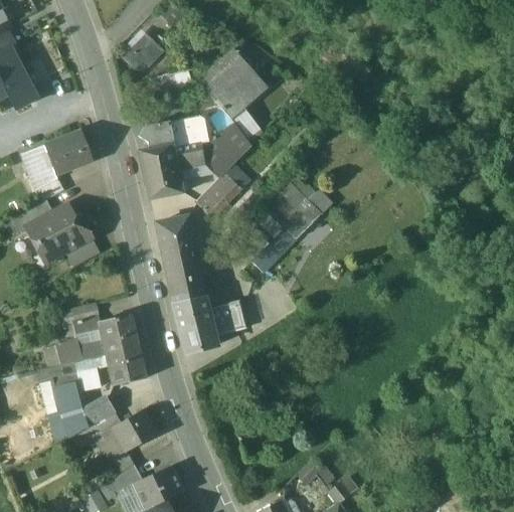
[(186,13),(168,3),(160,14),(173,27),(186,13)]
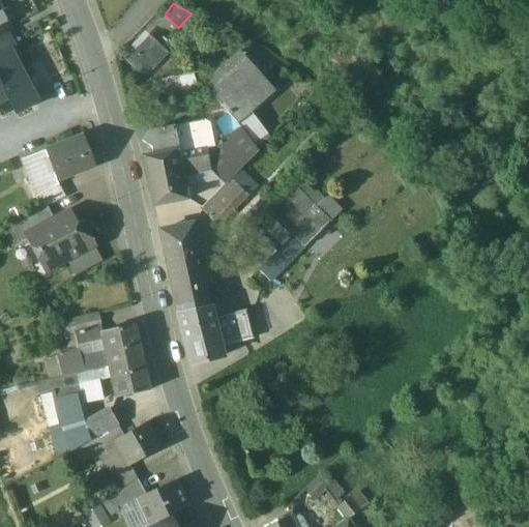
[(0,6),(0,31),(6,28),(10,26),(0,6)]
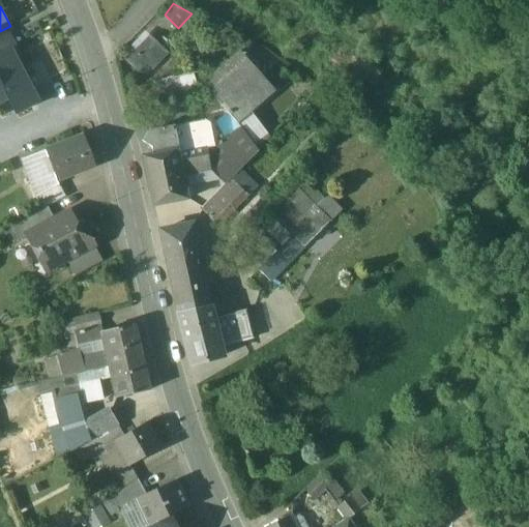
[(6,28),(0,31),(0,52),(9,47),(15,45),(6,28)]
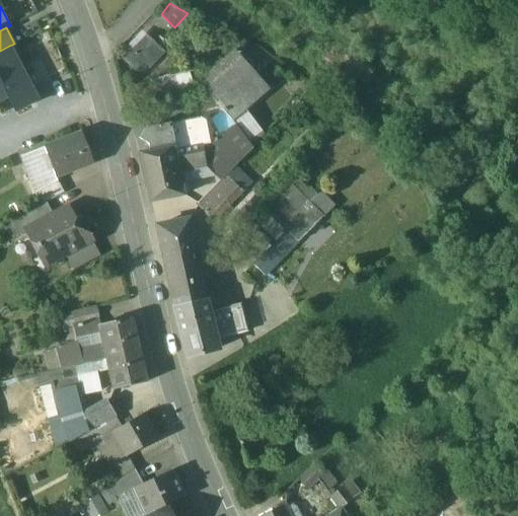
[(147,33),(138,43),(133,40),(130,44),(134,48),(125,57),(136,68),(143,61),(149,66),(165,50),(147,33)]
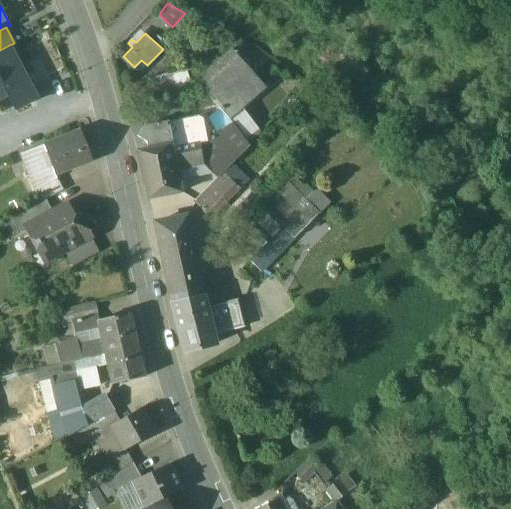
[(36,97),(9,45),(0,50),(0,75),(8,91),(11,97),(16,107),(36,97)]
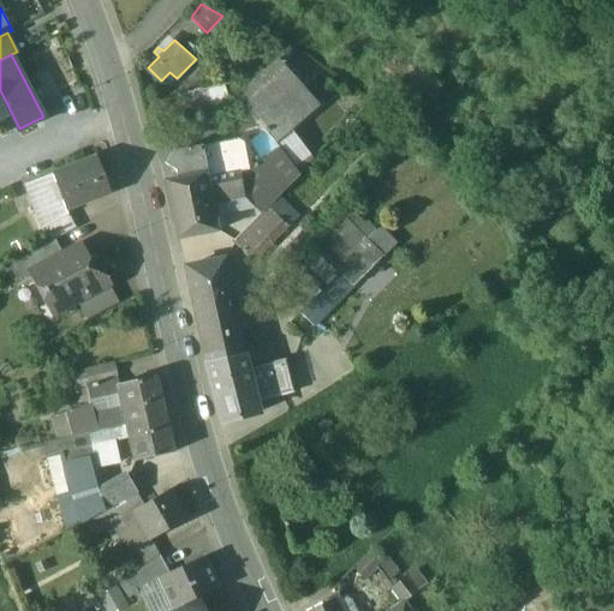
[(319,105),(279,59),(236,95),(275,141),(319,105)]
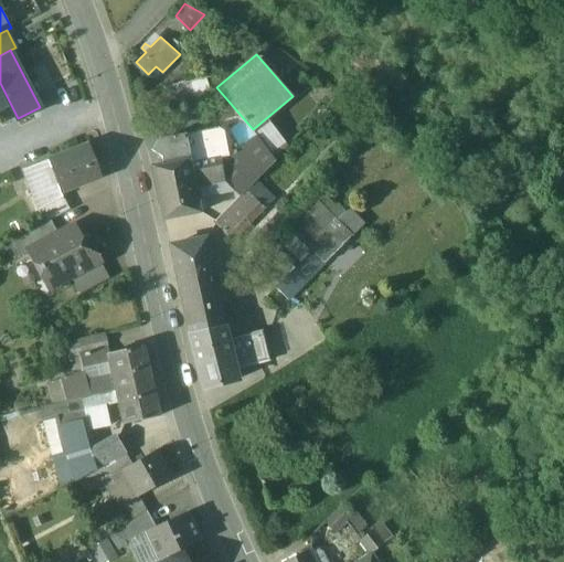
[(202,75),(135,95),(141,115),(208,94),(202,75)]
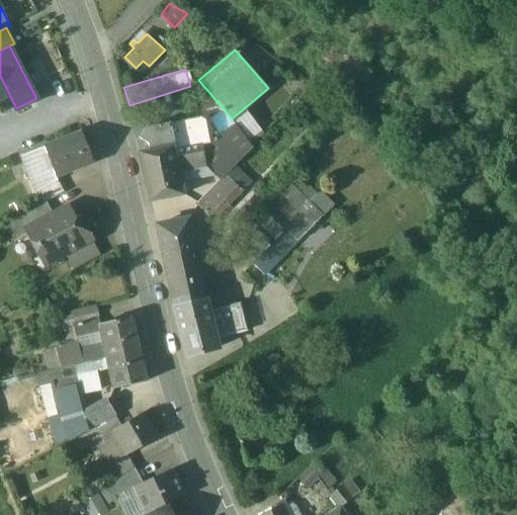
[(8,92),(1,96),(5,102),(11,98),(8,92)]
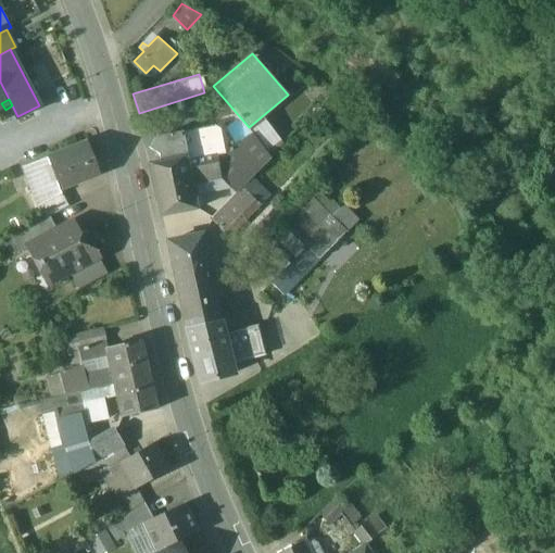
[(215,124),(155,136),(149,146),(159,152),(161,159),(186,153),(187,158),(216,152),(225,150),(221,127),(215,124)]
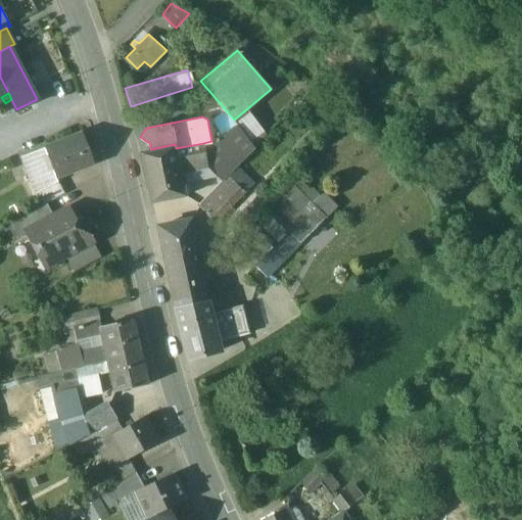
[(237,124),(211,141),(215,158),(214,158),(220,183),(254,147),(237,124)]
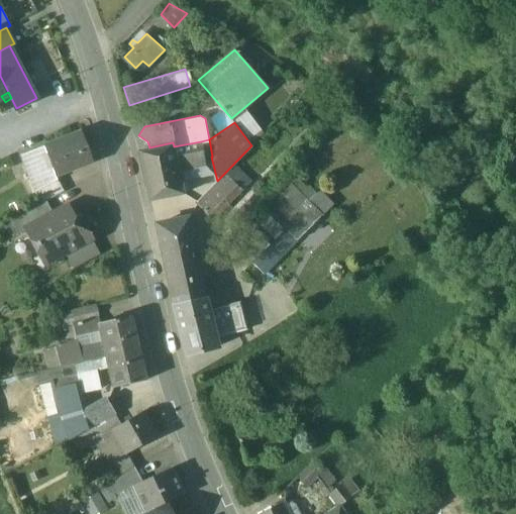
[(82,130),(44,144),(56,174),(57,174),(93,160),(82,130)]
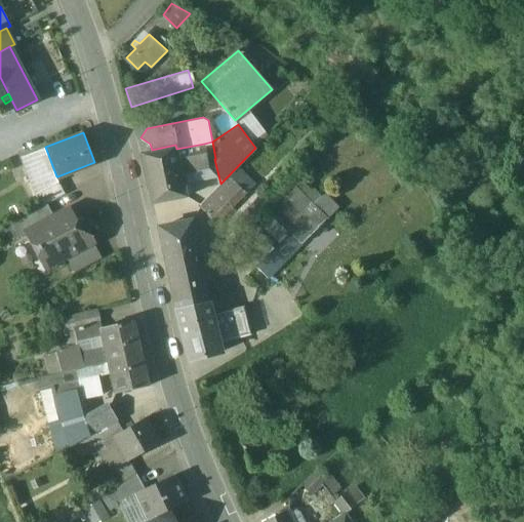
[(212,142),(204,144),(207,161),(214,159),(215,159),(212,142)]
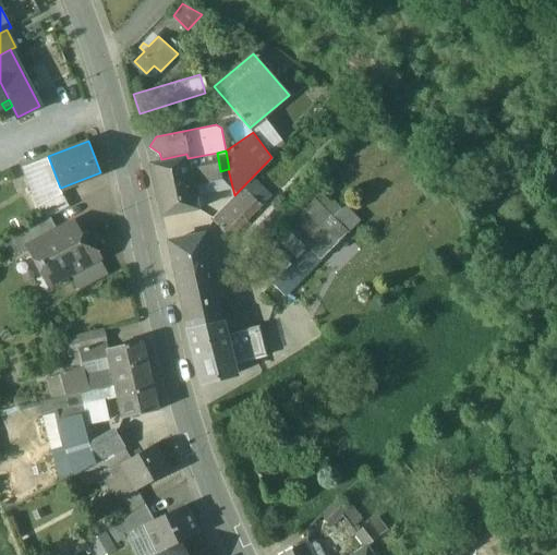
[(217,153),(188,158),(192,177),(207,173),(207,175),(220,171),(217,153)]
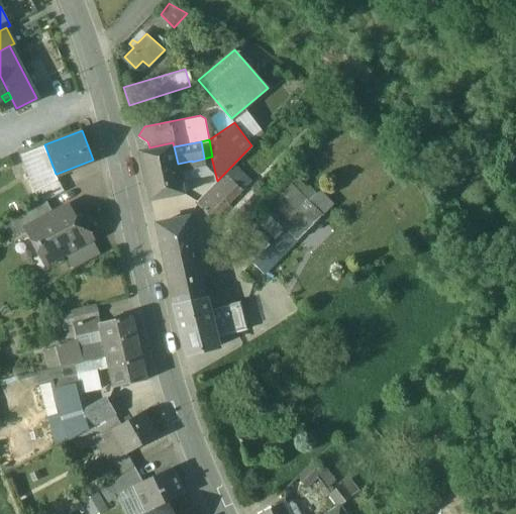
[(149,147),(138,149),(148,199),(184,192),(179,170),(178,164),(174,146),(173,142),(149,147)]
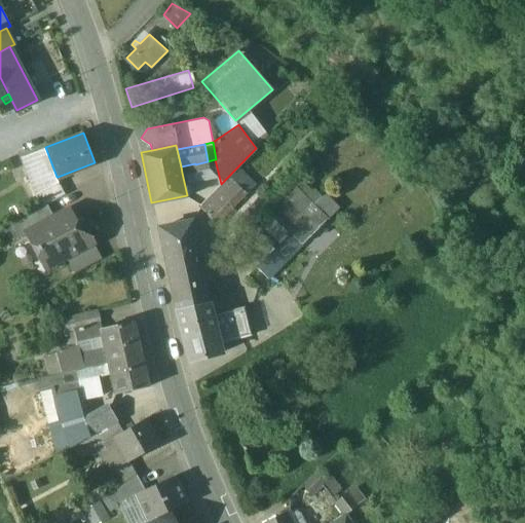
[(45,147),(22,155),(35,193),(59,181),(58,177),(57,177),(45,147)]
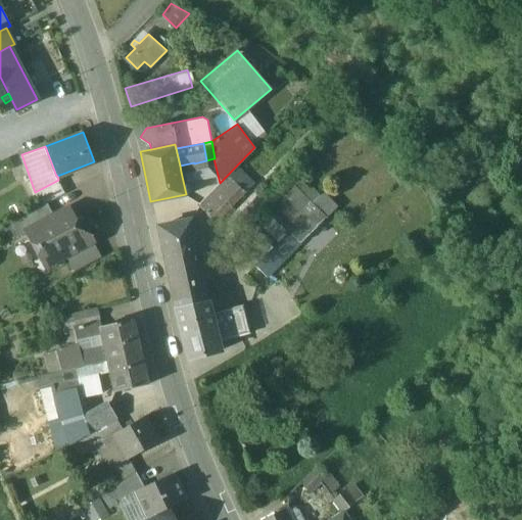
[(194,162),(180,166),(181,172),(195,169),(194,163),(194,162)]
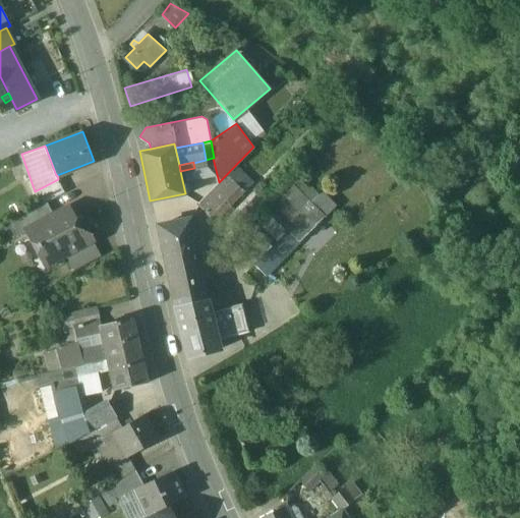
[(58,179),(35,191),(41,203),(48,199),(64,190),(58,179)]
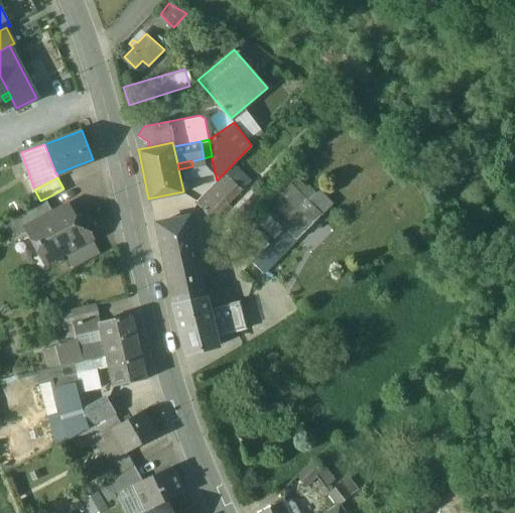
[(224,206),(208,189),(197,201),(213,217),(224,206)]
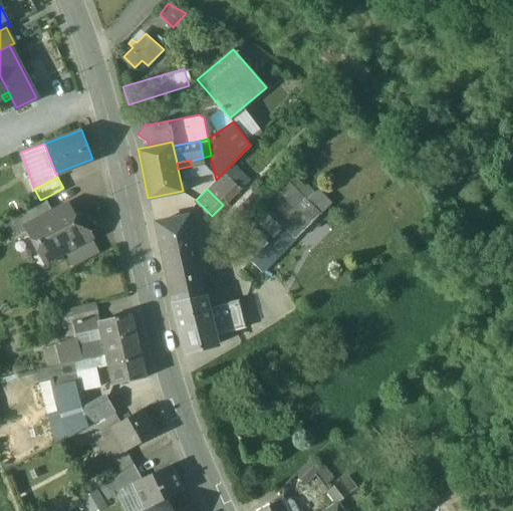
[(54,211),(47,197),(40,200),(8,218),(17,233),(31,225),(31,223),(54,211)]
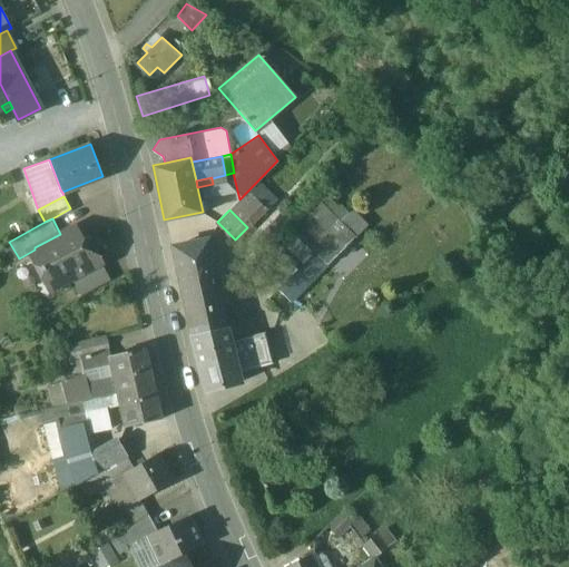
[(60,234),(35,247),(35,250),(51,281),(66,273),(69,277),(102,260),(92,242),(87,245),(76,225),(60,234)]
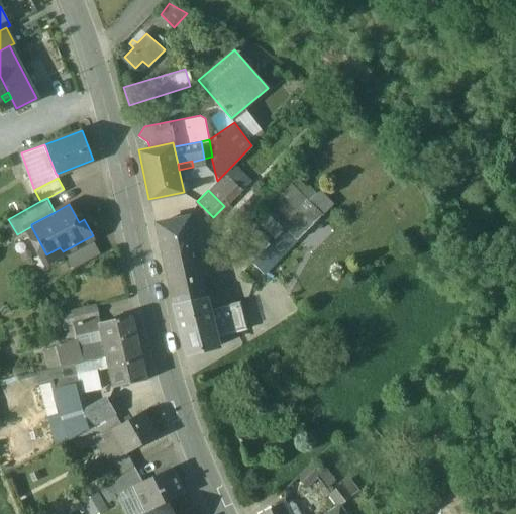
[(285,227),(263,204),(234,232),(258,255),(281,232),(285,227)]
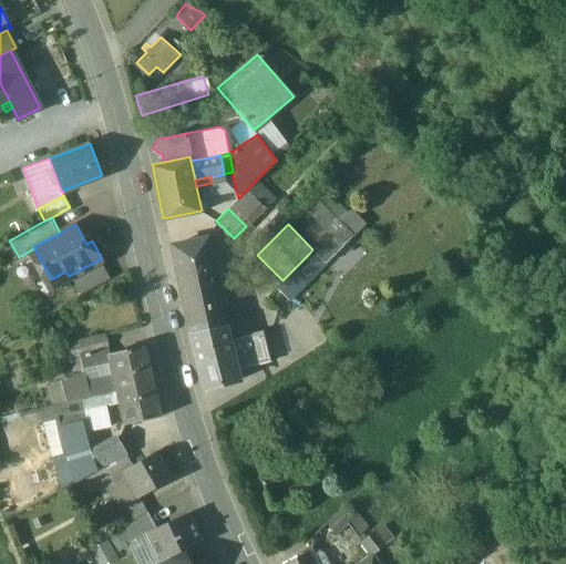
[(206,237),(173,244),(182,289),(215,283),(206,237)]
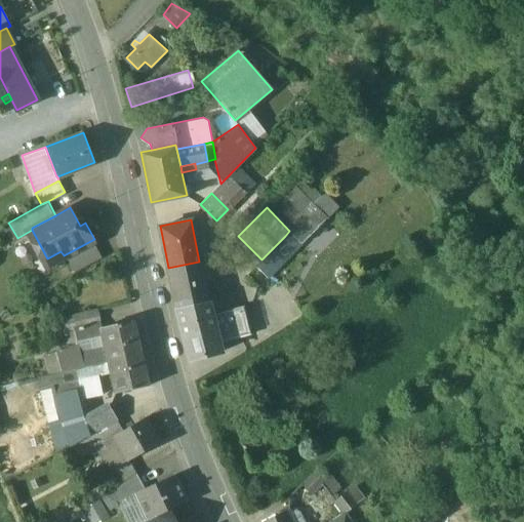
[(285,236),(269,252),(281,264),(297,248),(285,236)]
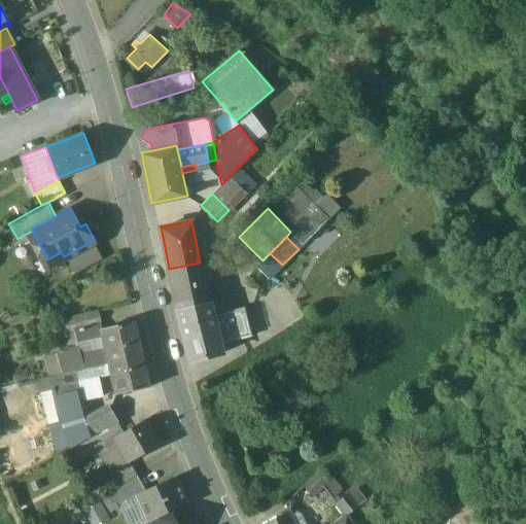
[(200,263),(169,269),(176,308),(209,302),(200,263)]
